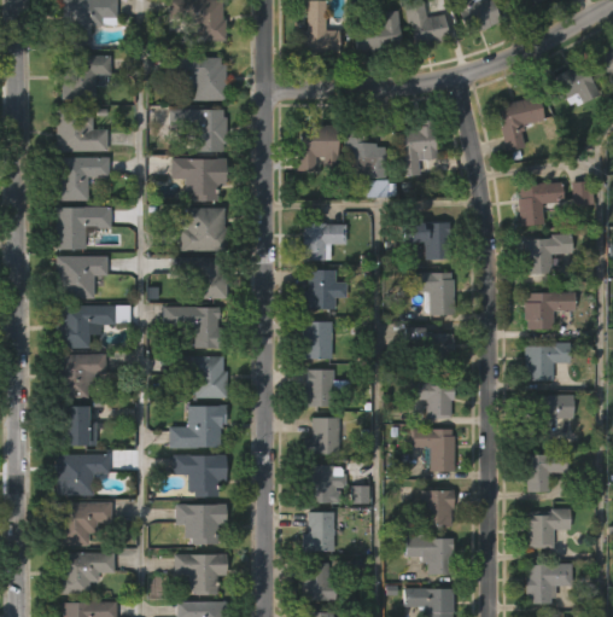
[(92,45),(62,45),(62,0),(118,0),(118,21),(101,21),(101,24),(92,24),(92,45)]
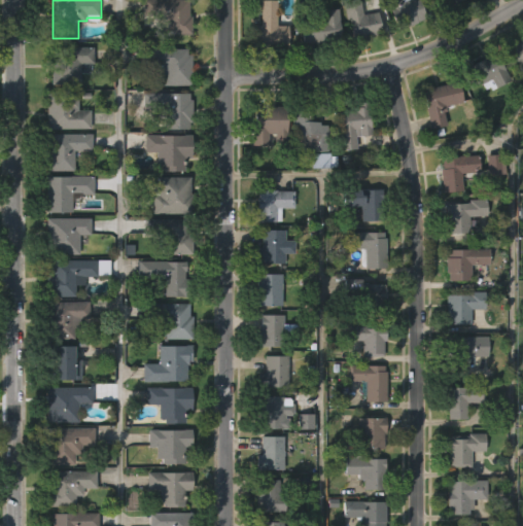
[(190,0),(190,16),(194,16),(195,35),(166,35),(166,24),(155,24),(155,14),(149,14),(148,0),(190,0)]
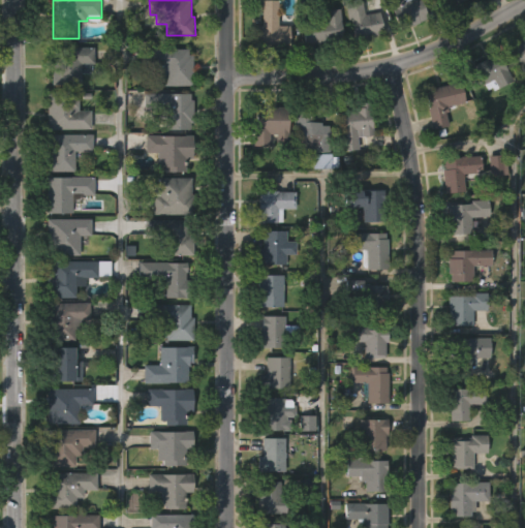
[(263,0),(279,1),(279,26),(291,26),(291,48),(254,47),(254,26),(263,26),(263,0)]
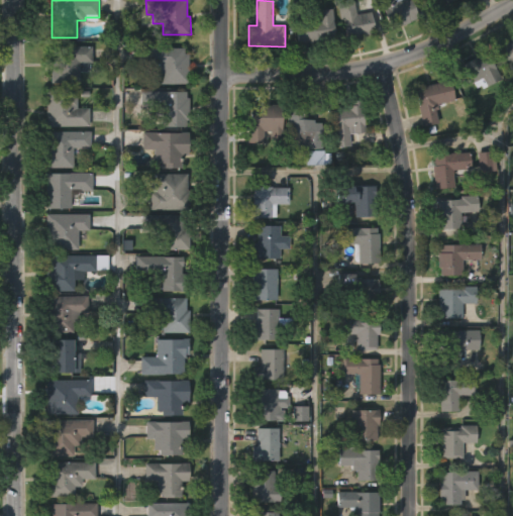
[(413,0),(421,21),(391,32),(379,0),(413,0)]
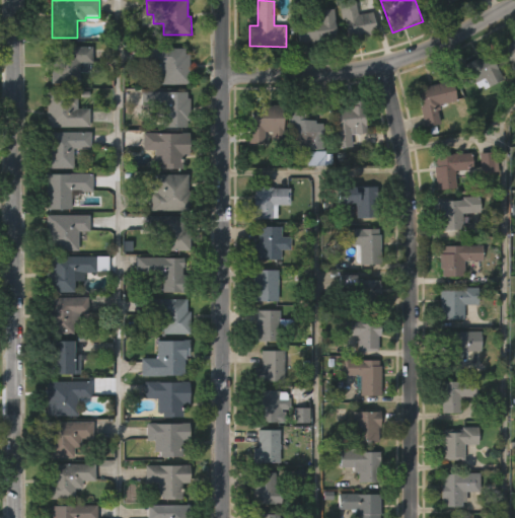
[(357,2),(359,14),(372,12),(376,33),(349,41),(345,20),(343,20),(340,3),(357,2)]
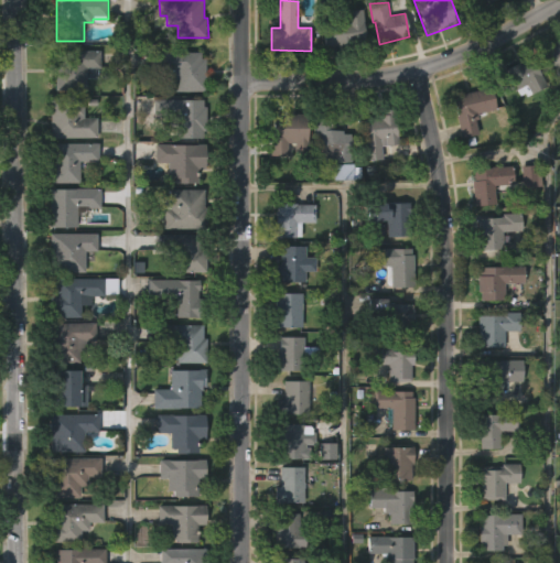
[(453,23),(461,43),(476,38),(483,53),(503,44),(488,9),(453,23)]
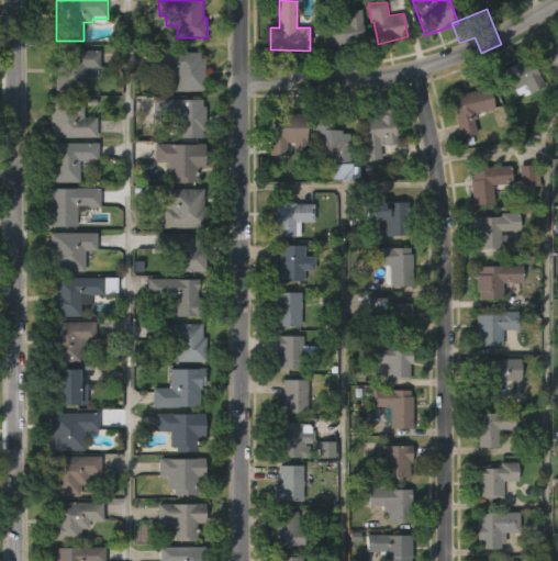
[(328,47),(323,47),(321,25),(345,23),(344,12),(363,10),(366,43),(328,47)]
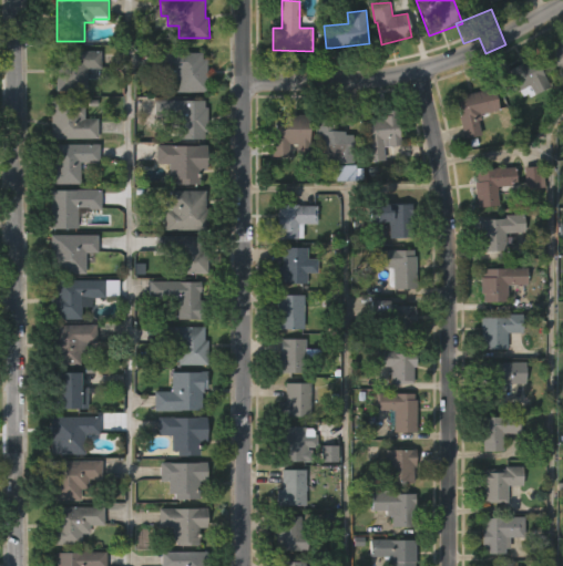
[(562,70),(555,74),(544,55),(561,47),(559,43),(562,40),(562,70)]
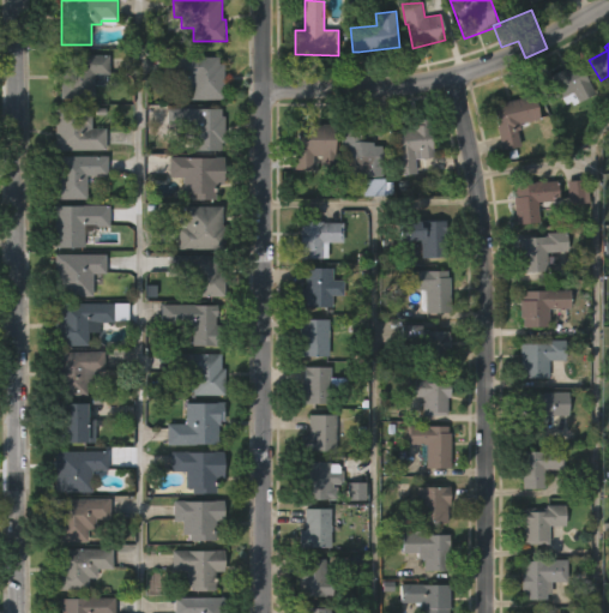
[(321,80),(321,50),(302,52),(303,80),(290,80),(291,103),(335,102),(335,80),(321,80)]
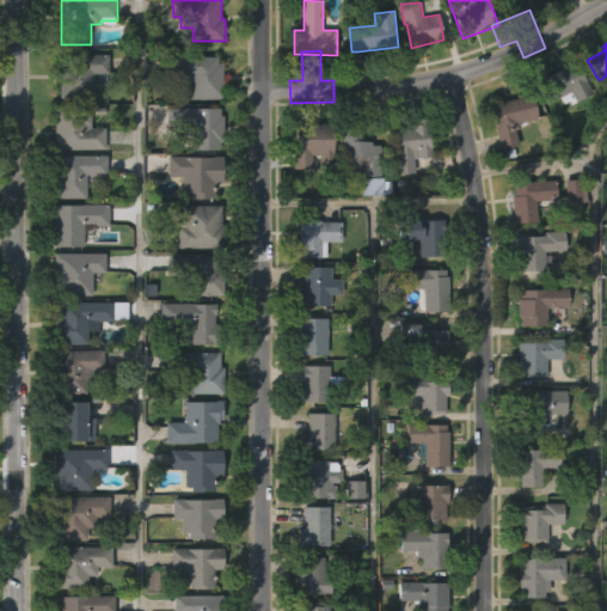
[(94,74),(94,99),(69,99),(69,75),(60,75),(60,55),(110,55),(110,74),(94,74)]
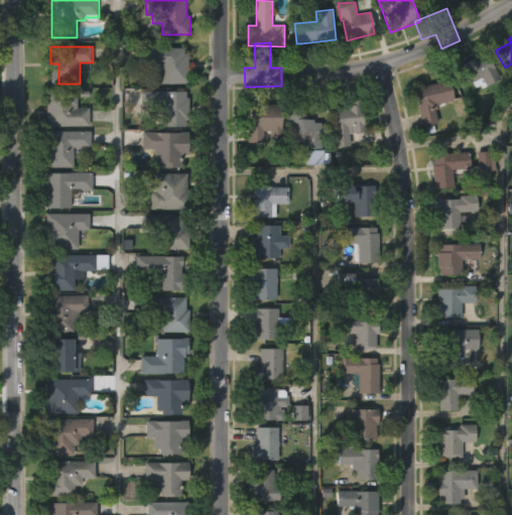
[(182,63),(182,84),(160,84),(160,74),(144,74),(144,65),(137,65),(137,48),(182,48),(182,63)]
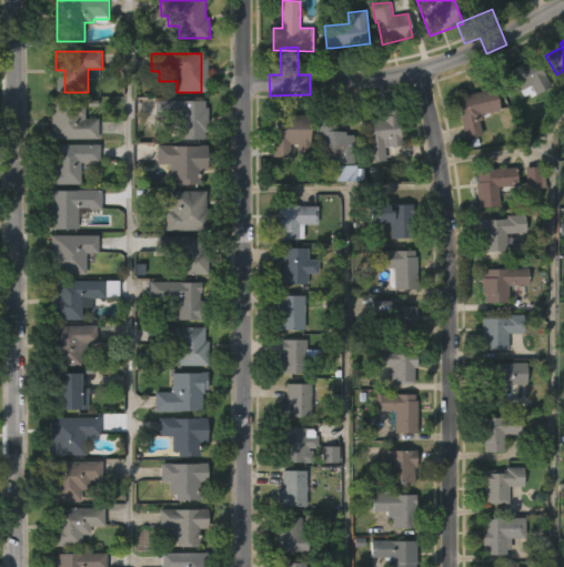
[(536,59),(553,87),(532,98),(530,94),(525,97),(522,91),(507,100),(496,80),(510,73),(509,72),(536,59)]
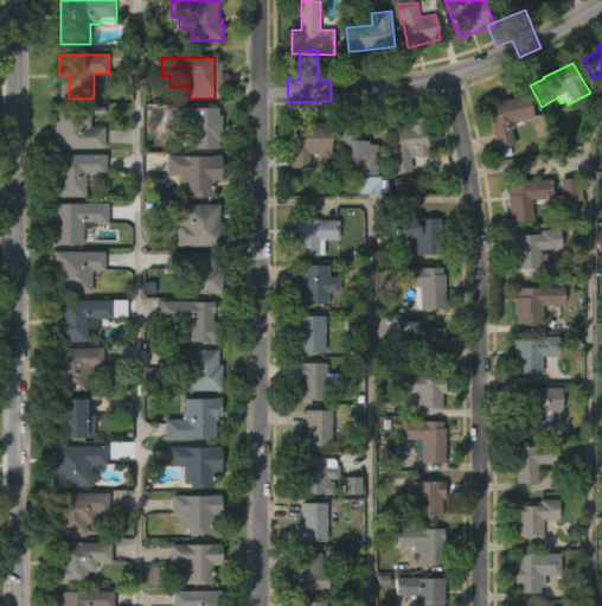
[(601,94),(583,104),(595,126),(601,122),(601,94)]
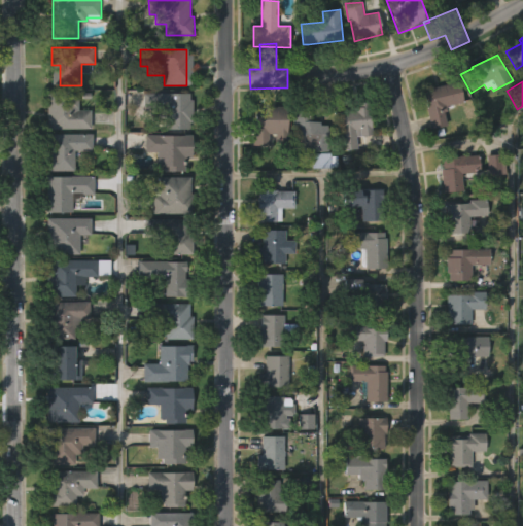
[(445,128),(446,136),(438,138),(436,129),(432,130),(424,92),(429,91),(429,89),(460,82),(464,102),(447,106),(451,127),(445,128)]
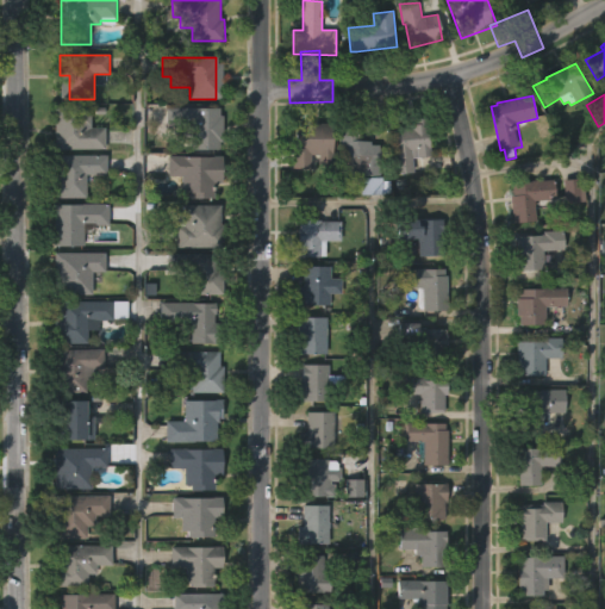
[(87,126),(87,129),(106,129),(106,149),(55,150),(54,107),(91,107),(91,126),(87,126)]
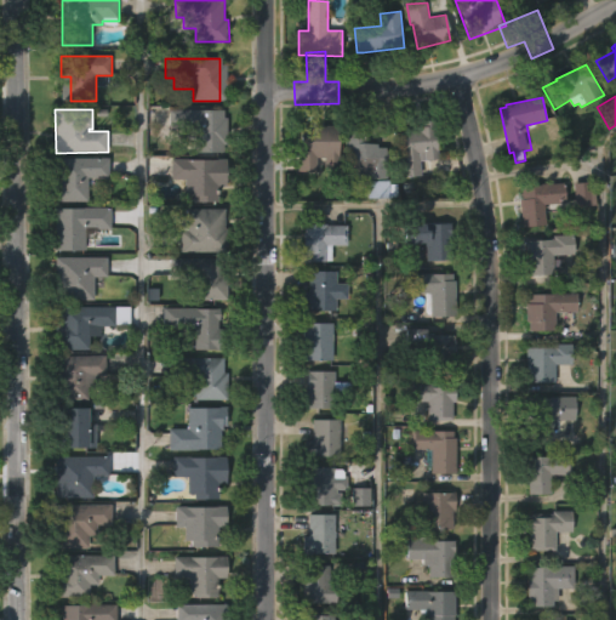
[(223,111),(223,152),(197,153),(197,131),(170,131),(169,111),(223,111)]
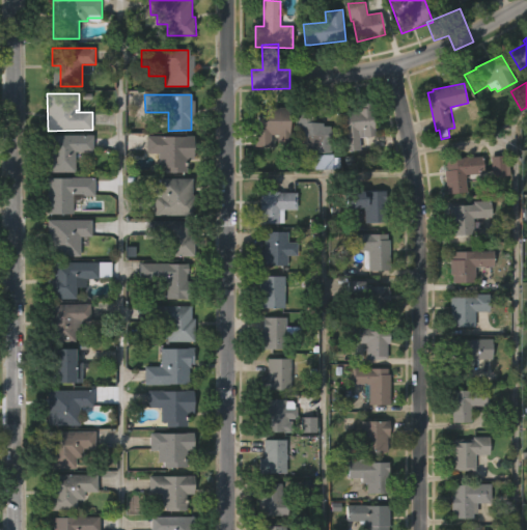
[(367,104),(368,108),(372,108),(376,136),(359,138),(361,150),(344,152),(342,133),(345,132),(343,113),(356,111),(356,109),(359,108),(358,105),(367,104)]
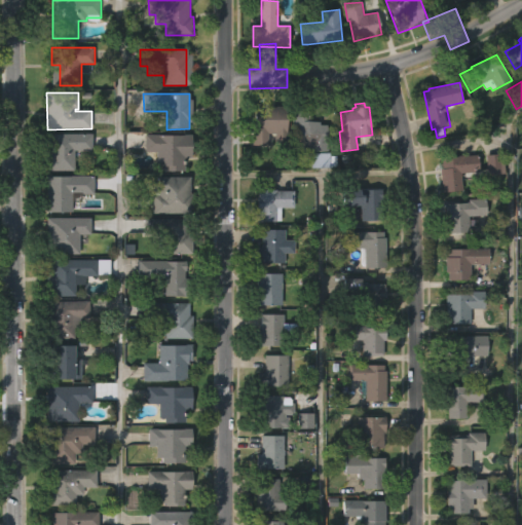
[(288,106),(288,145),(275,145),(275,134),(269,134),(269,146),(252,146),(252,127),(254,127),(254,107),(288,106)]
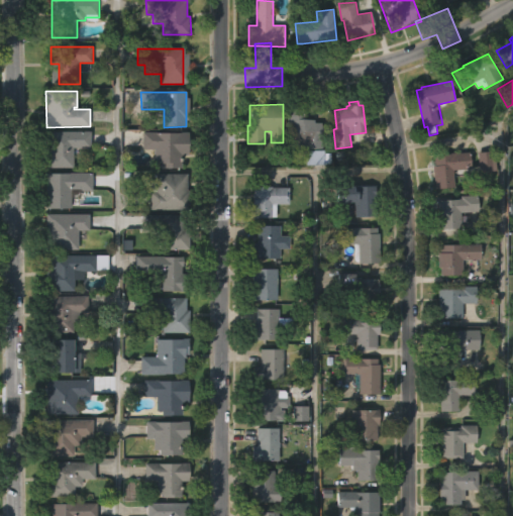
[(306,115),(306,120),(315,120),(315,123),(324,123),(324,149),(293,149),(293,123),(289,123),(289,105),(306,105),(306,115)]
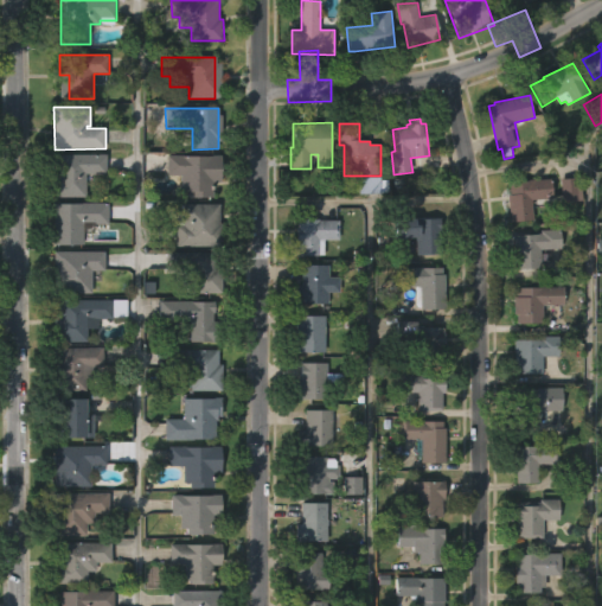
[(532,168),(527,145),(486,153),(494,199),(514,196),(510,172),(532,168)]
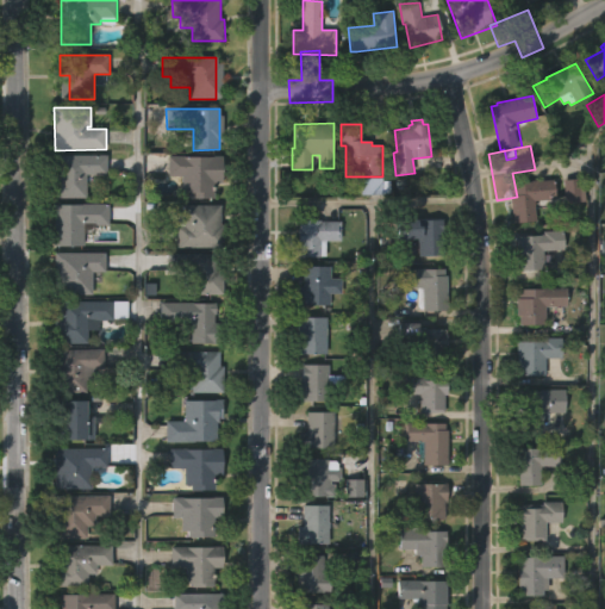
[(87,199),(54,199),(54,181),(58,181),(58,156),(107,155),(107,175),(87,175),(87,199)]
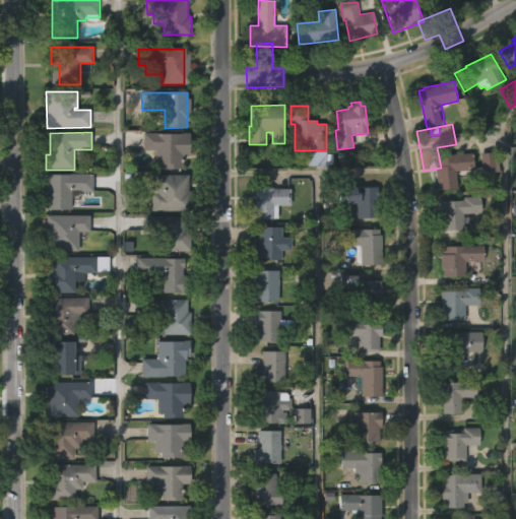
[(190,133),(190,156),(184,156),(184,170),(162,169),(162,165),(154,165),(155,150),(142,150),(143,133),(190,133)]
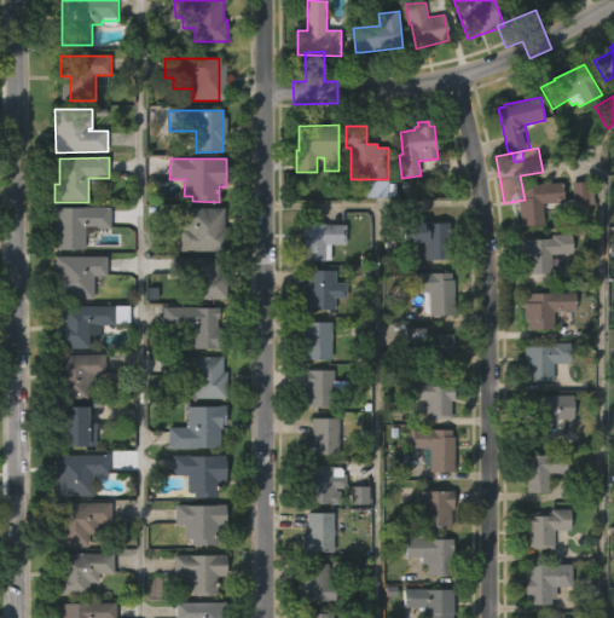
[(336,218),(336,177),(295,178),(296,223),(318,223),(318,218),(336,218)]
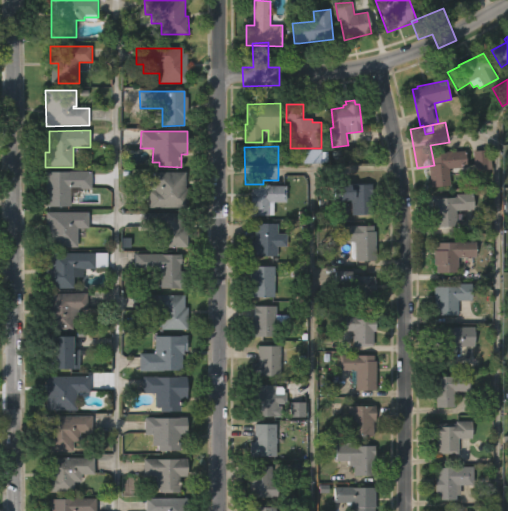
[(331,187),(346,187),(345,174),(359,174),(358,147),(329,149),(331,187)]
